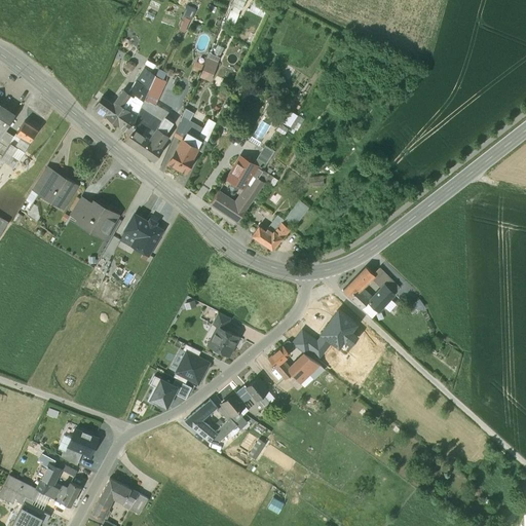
[(235,0),(227,20),(236,24),(247,0),(235,0)]
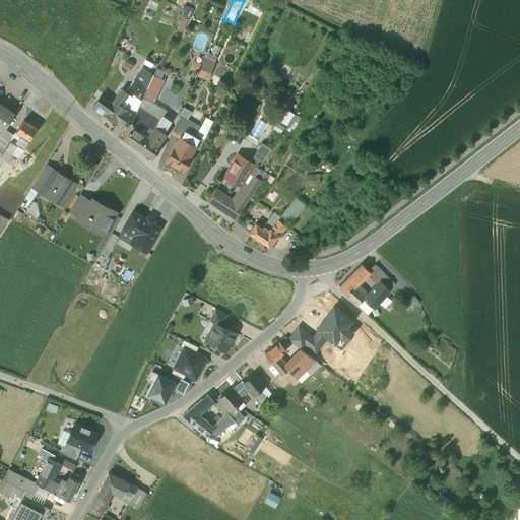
[(257,16),(260,9),(263,10),(265,5),(253,1),(249,12),(257,16)]
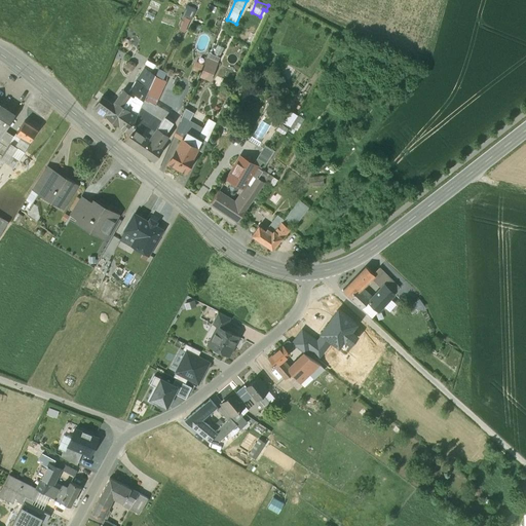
[(218,64),(209,59),(200,77),(211,82),(218,64)]
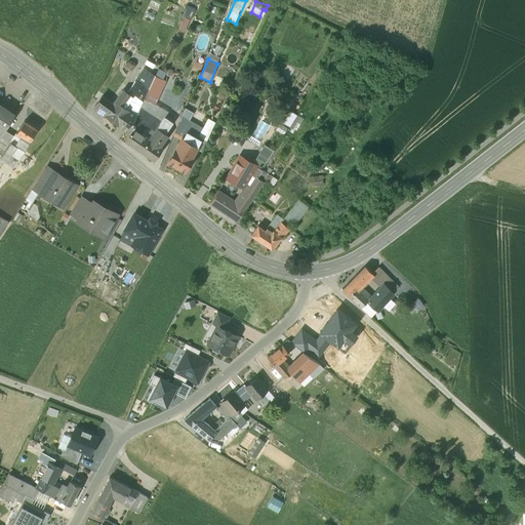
[(197,61),(194,70),(201,73),(204,64),(197,61)]
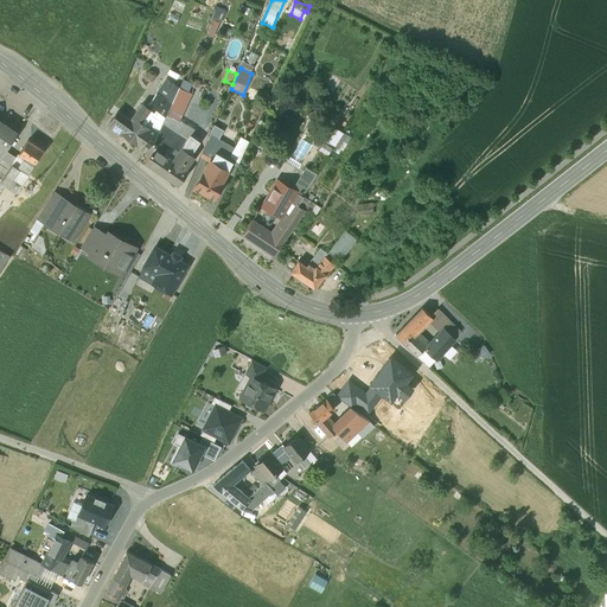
[(155,94),(171,104),(177,91),(179,85),(166,77),(155,94)]
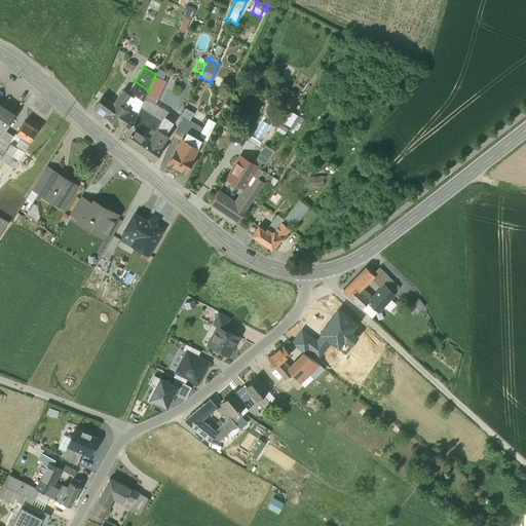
[(144,101),(143,103),(153,107),(163,84),(153,79),(148,90),(144,101)]
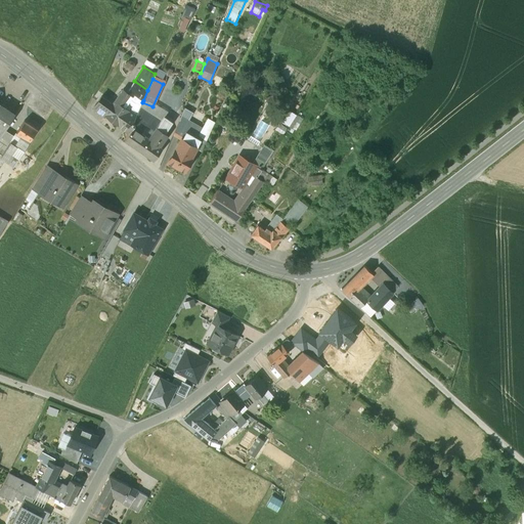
[(134,81),(128,90),(130,91),(143,100),(147,90),(134,81)]
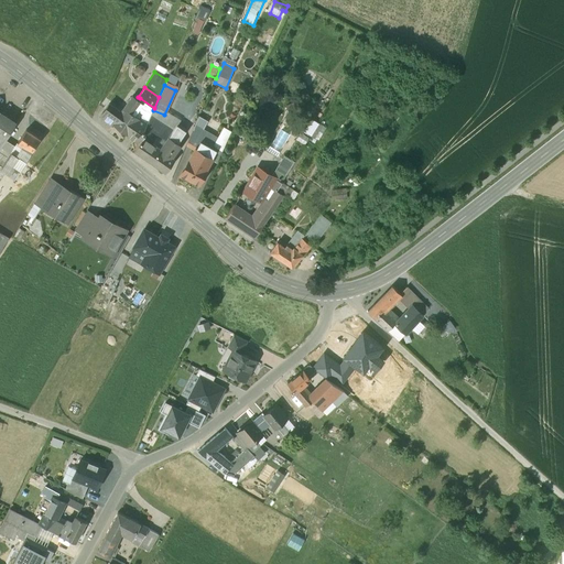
[(120,111),(112,122),(128,133),(138,118),(130,112),(139,100),(136,98),(131,95),(120,111)]
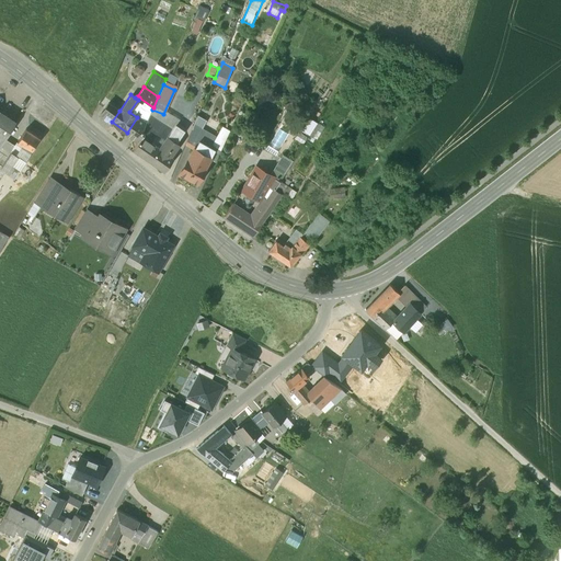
[(119,111),(107,103),(100,114),(112,123),(112,122),(119,111)]
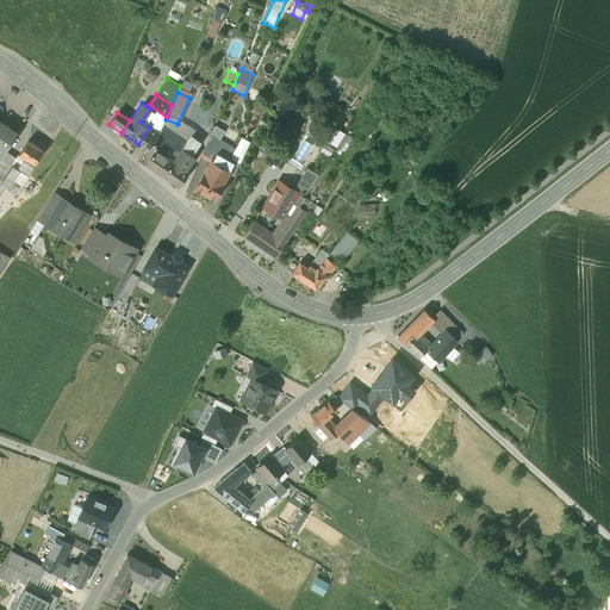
[(166,119),(162,125),(181,136),(188,141),(193,134),(178,124),(166,119)]
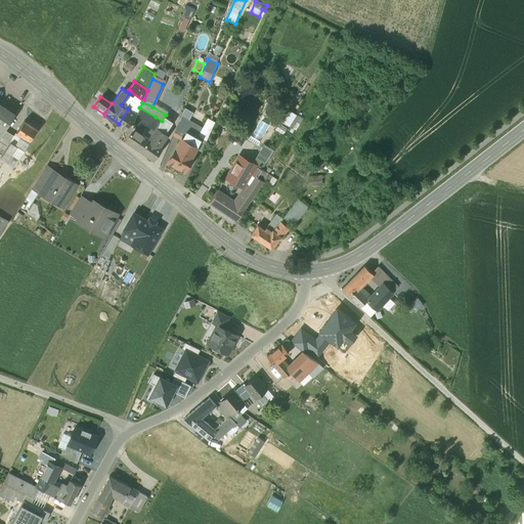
[(0,104),(0,136),(4,130),(14,115),(0,104)]
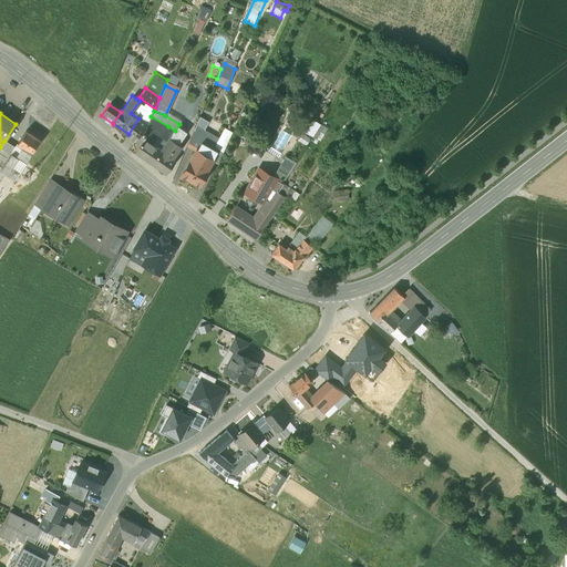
[(151,116),(147,125),(145,129),(158,136),(162,138),(168,126),(151,116)]
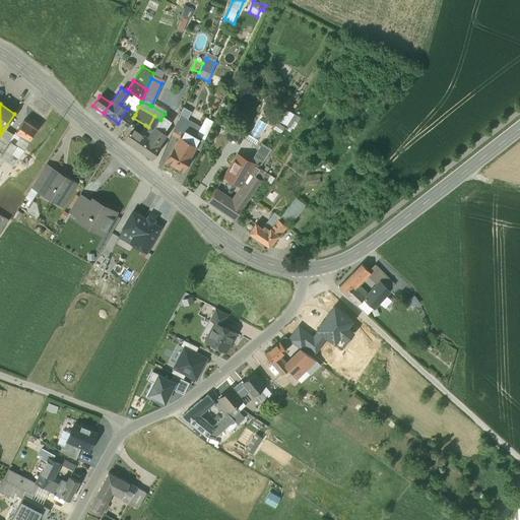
[(127,109),(118,123),(117,124),(128,132),(133,124),(133,123),(131,122),(133,118),(135,115),(127,109)]
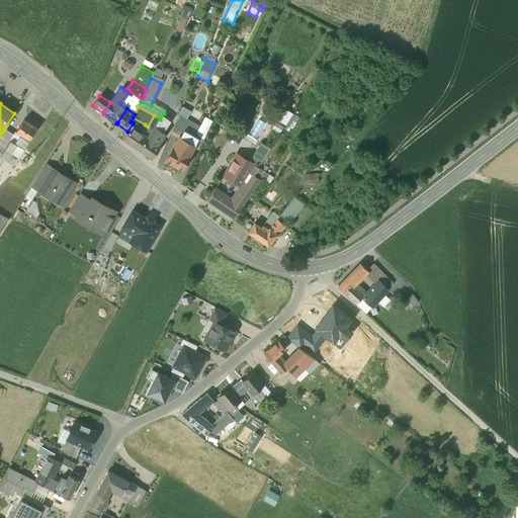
[(292,116),(285,111),(279,121),(286,126),(292,116)]
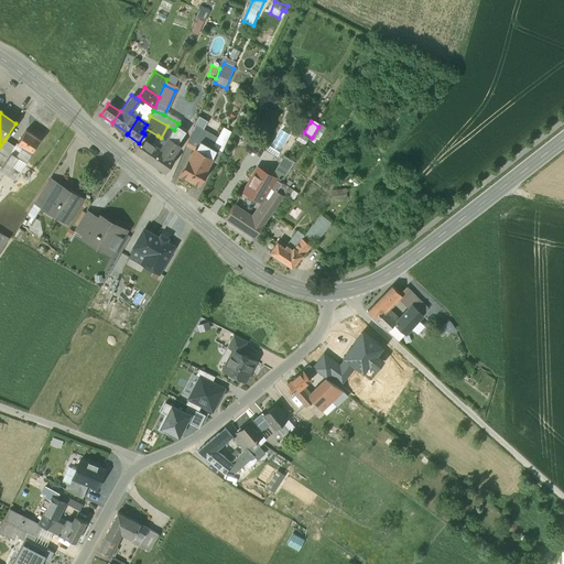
[(217,138),(195,125),(193,130),(203,136),(215,142),(217,138)]
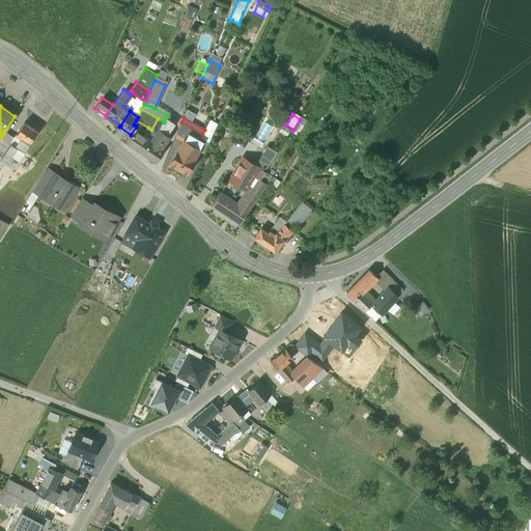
[(164,122),(158,118),(151,130),(166,138),(172,127),(164,122)]
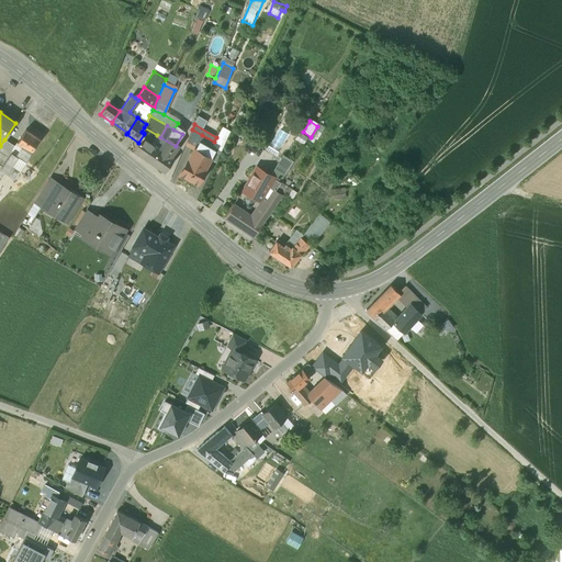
[(157,135),(144,127),(142,132),(144,133),(144,134),(154,139),(157,135)]
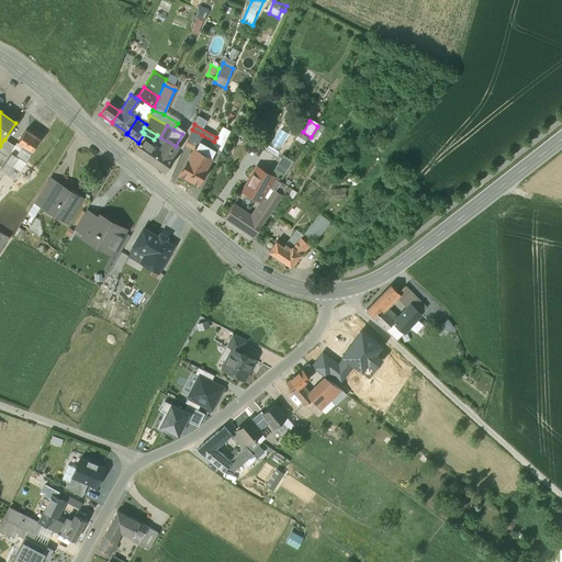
[(40,138),(26,130),(18,143),(32,152),(40,138)]
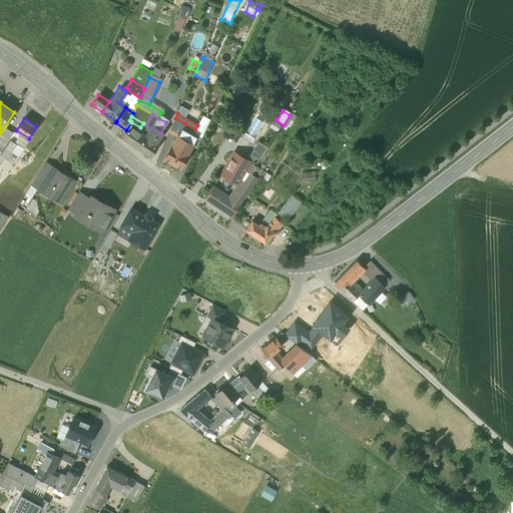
[(175,118),(169,132),(177,137),(181,129),(184,123),(175,118)]
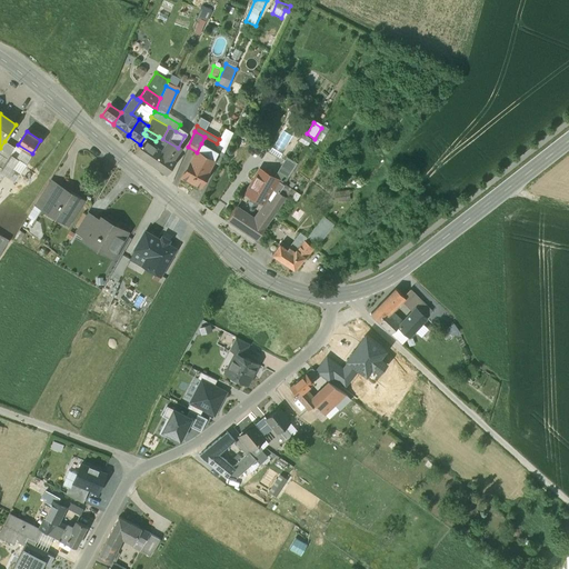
[(312,139),(302,133),(298,140),(308,146),(312,139)]
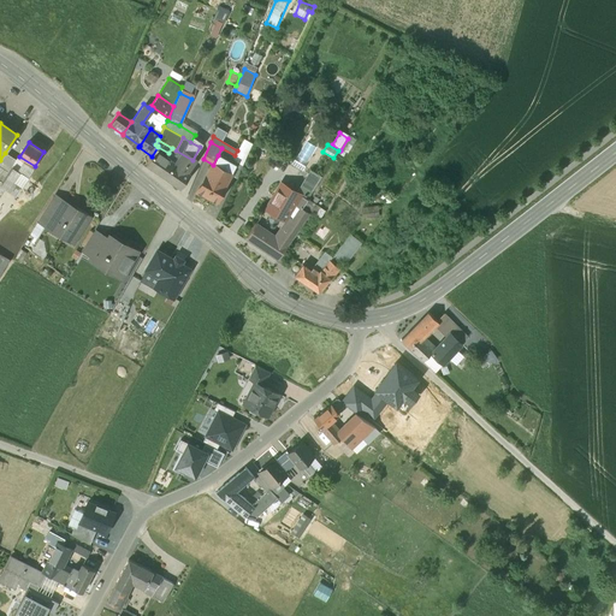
[(176,150),(172,148),(169,153),(158,147),(152,157),(147,164),(179,188),(194,161),(193,160),(176,150)]
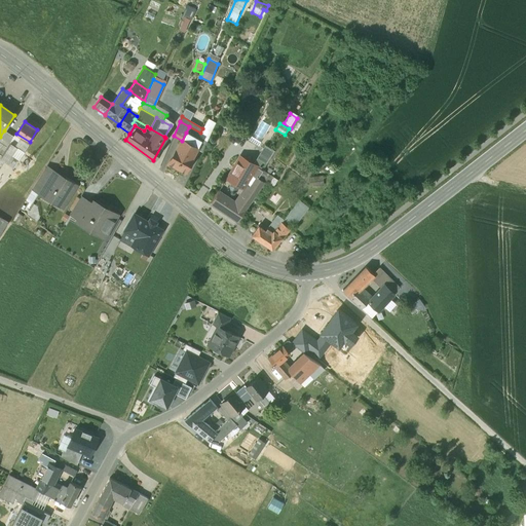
[(200,133),(189,126),(186,133),(197,139),(200,133)]
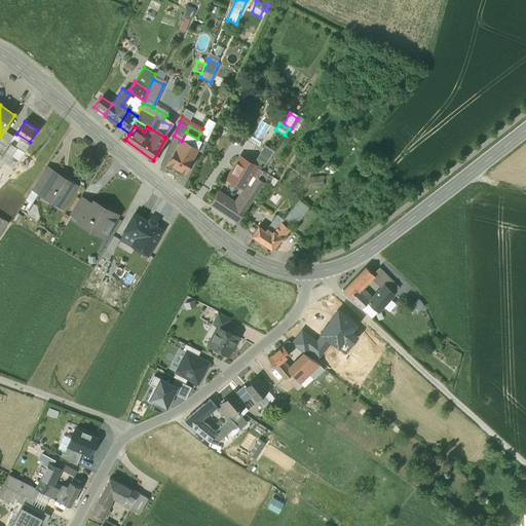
[(0,137),(0,164),(4,158),(1,156),(14,137),(4,130),(0,137)]
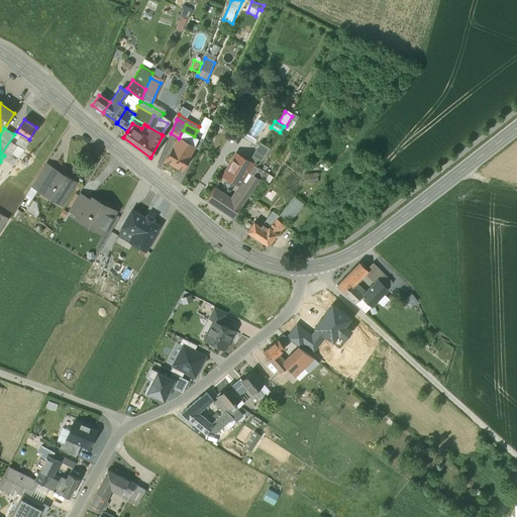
[(194,136),(183,130),(179,138),(187,142),(193,146),(198,138),(197,138),(194,136)]
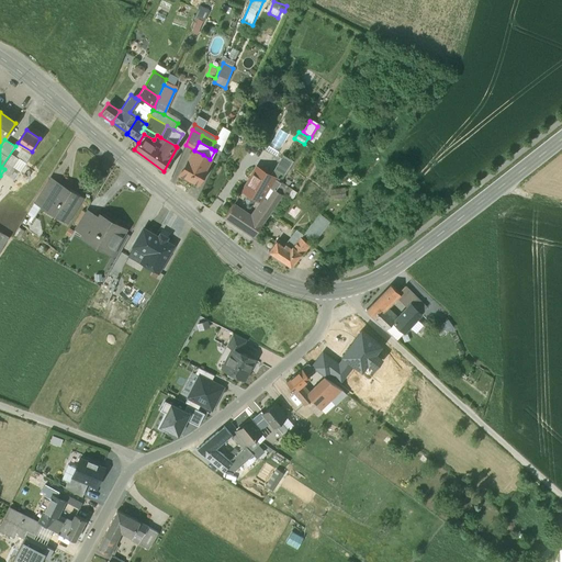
[(15,146),(1,167),(4,169),(15,176),(32,152),(18,143),(15,146)]
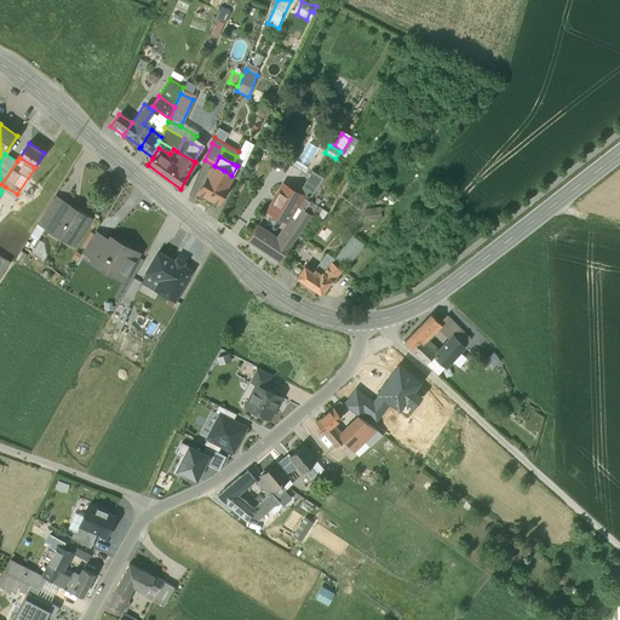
[(308,167),(294,160),(291,165),(305,173),(308,167)]
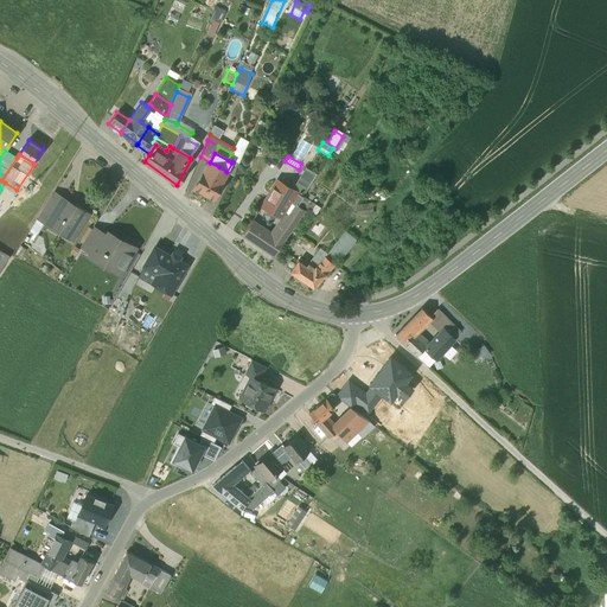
[(227,172),(227,173),(232,176),(238,163),(232,159),(231,163),(232,163),(227,172)]
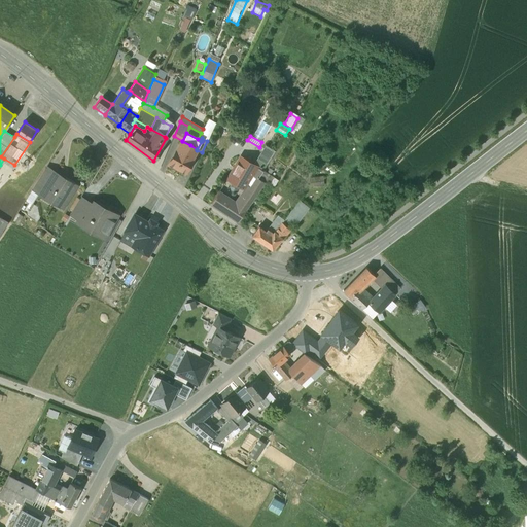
[(190,145),(182,141),(169,165),(184,173),(192,159),(185,154),(190,145)]
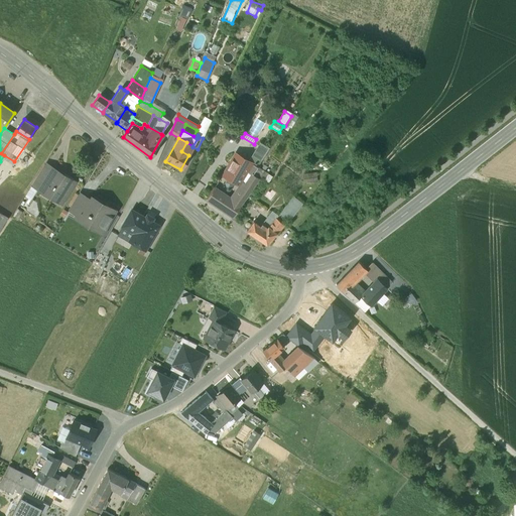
[(186,142),(181,151),(188,155),(192,147),(192,146),(186,142)]
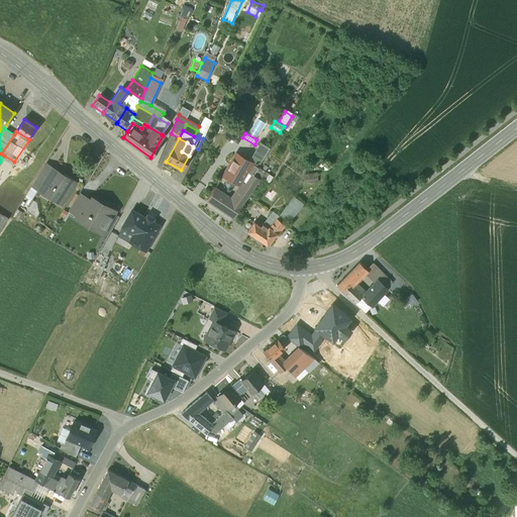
[(261,142),(248,162),(257,167),(270,148),(261,142)]
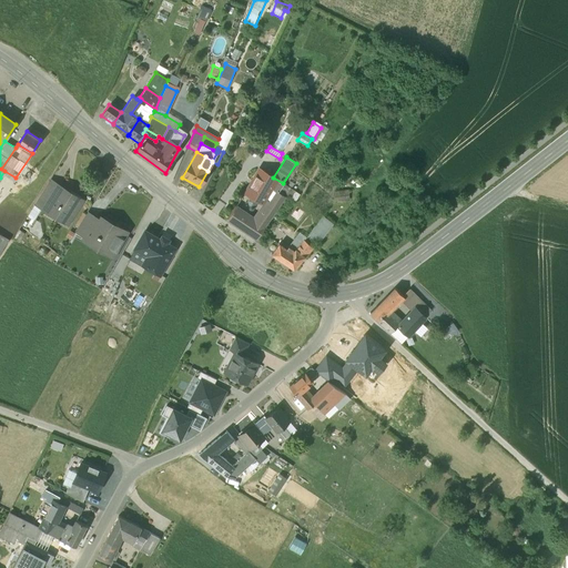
[(259,169),(245,191),(251,195),(255,198),(263,185),(265,181),(270,175),(259,169)]
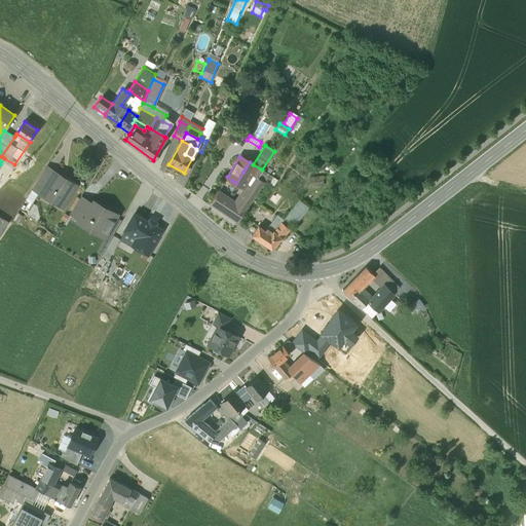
[(253,164),(250,162),(246,167),(243,172),(252,176),(253,175),(257,178),(258,178),(263,171),(262,170),(253,164)]
